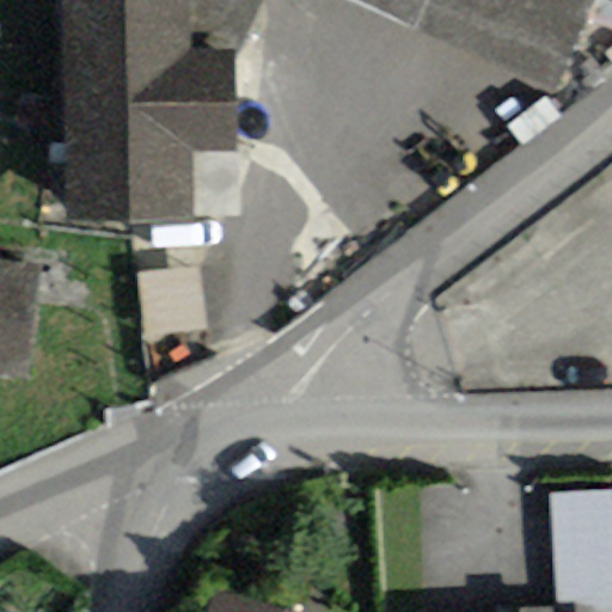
[(187,0),(60,0),(66,221),(193,216),(190,152),(238,152),(236,48),(188,48),(187,0)]
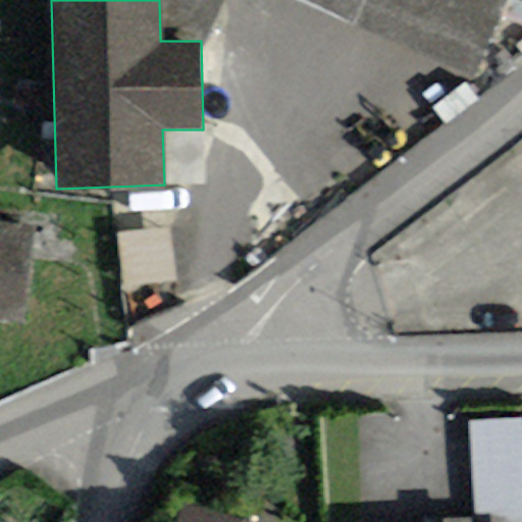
[(506,0),(159,0),(160,41),(201,41),(218,0),(300,0),(473,82),(506,0)]
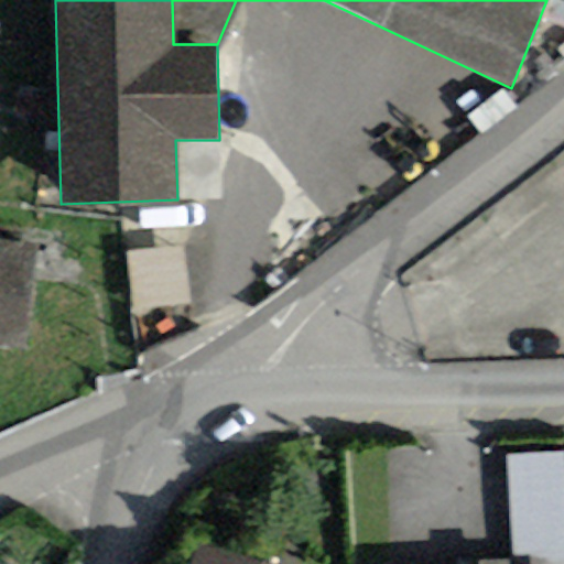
[(39,245),(0,239),(0,345),(26,348),(39,245)]
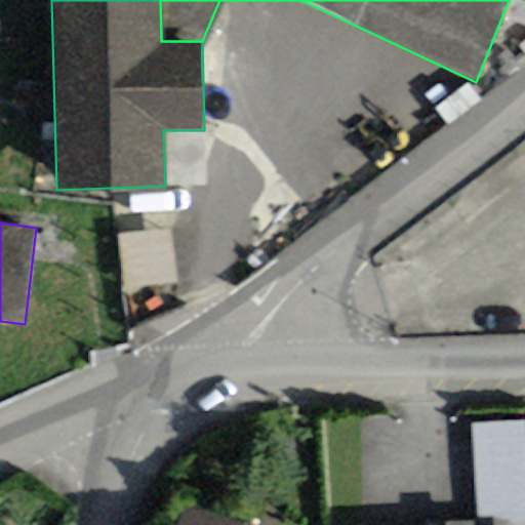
[(125,236),(131,286),(182,280),(175,230),(125,236)]
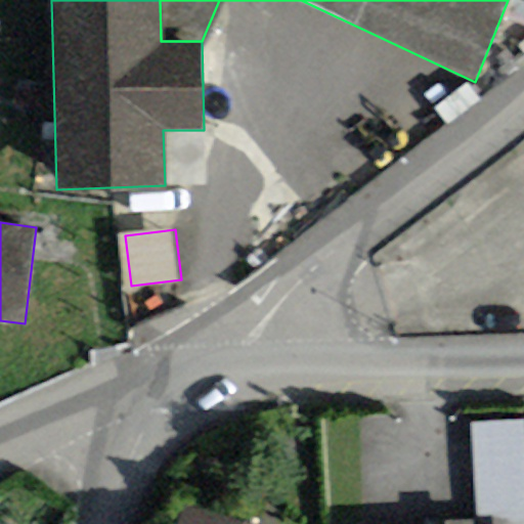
[(523,523),(523,421),(470,424),(474,523),(523,523)]
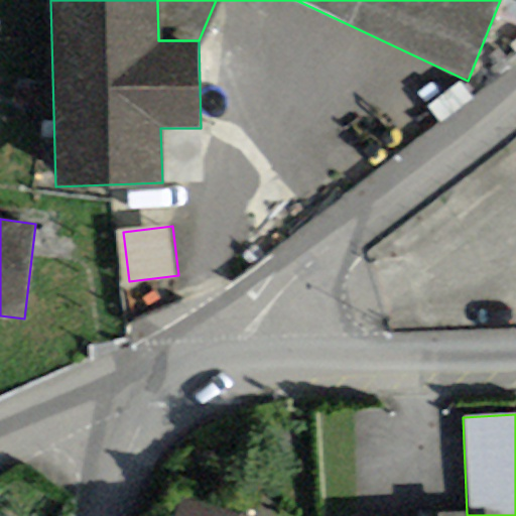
[(237,515),(180,497),(173,515),(237,515)]
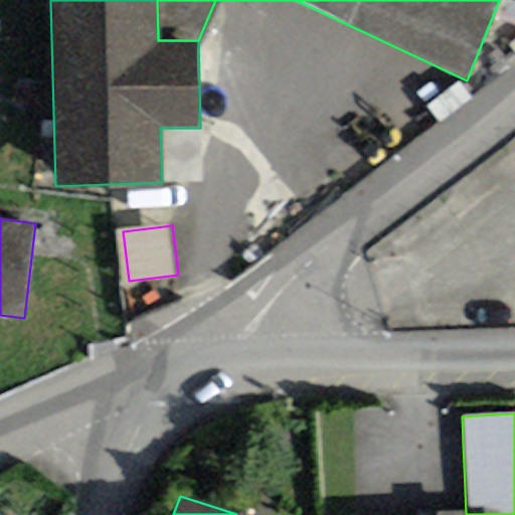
All buildings are outlined.
